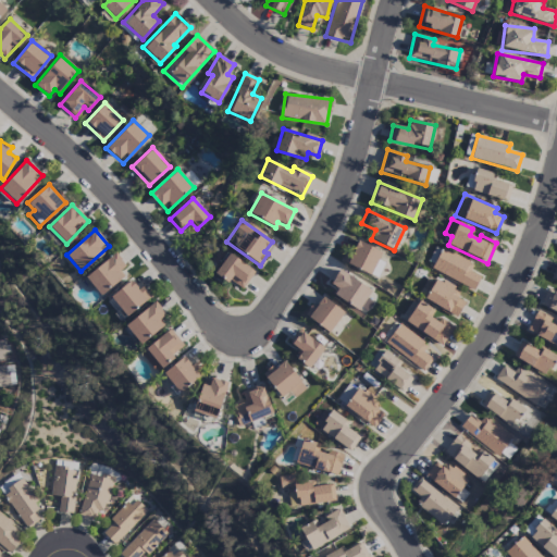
[(344,262),(373,276),(384,254),(355,239),(344,262)]
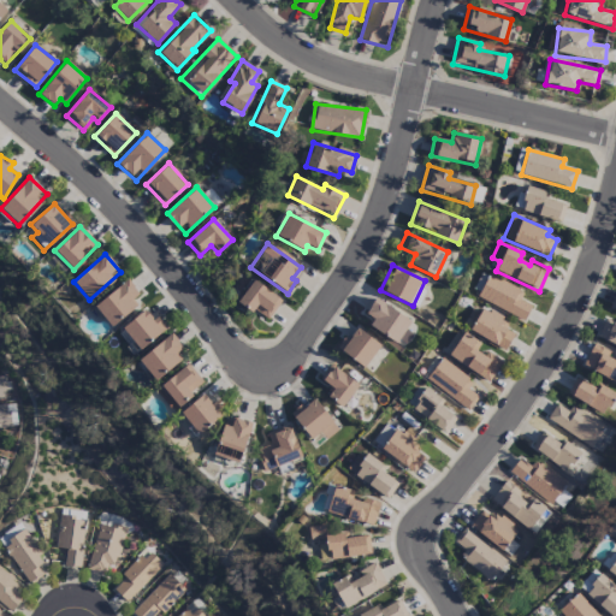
[(531,307),(517,298),(521,291),(490,274),(478,297),(522,323),(531,307)]
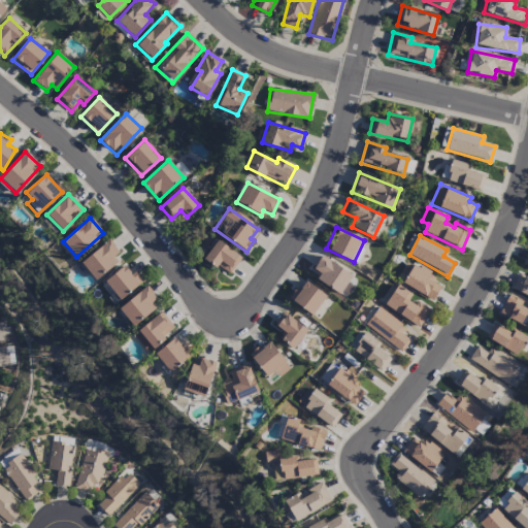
[(203,257),(228,275),(241,259),(217,239),(203,257)]
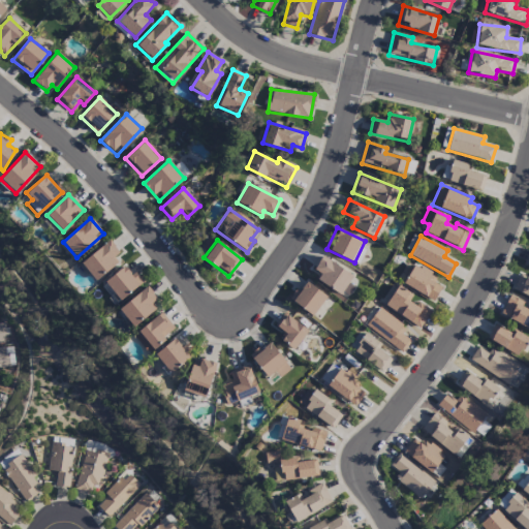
[(93,279),(122,257),(110,241),(80,262),(93,279)]
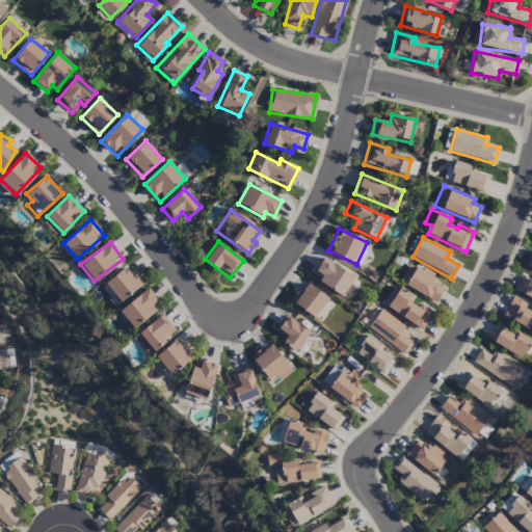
[(321,275),(317,281),(342,297),(354,277),(324,258),(315,271),(321,275)]
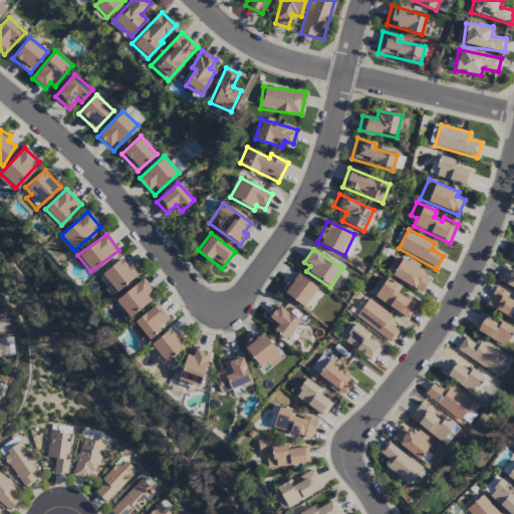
[(431,273),(400,259),(391,278),(422,292),(431,273)]
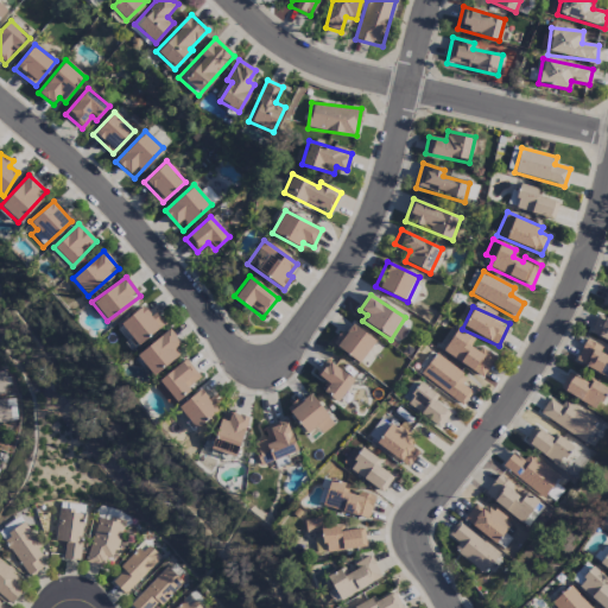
[(150,316),(144,308),(121,322),(135,344),(164,327),(156,312),(150,316)]
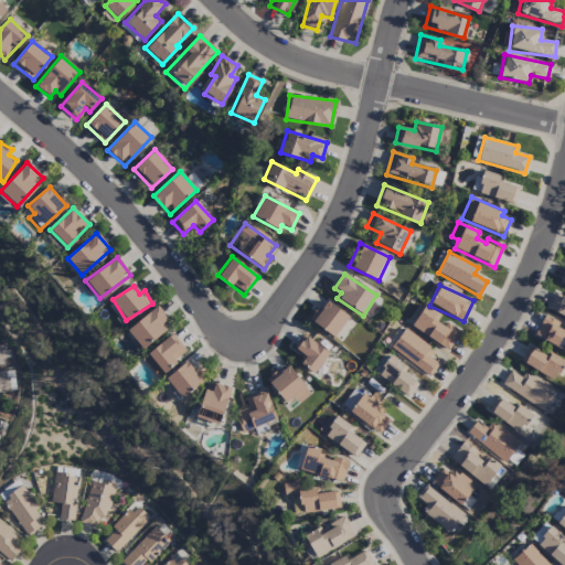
[(564,318),(564,294),(555,290),(546,311),(564,318)]
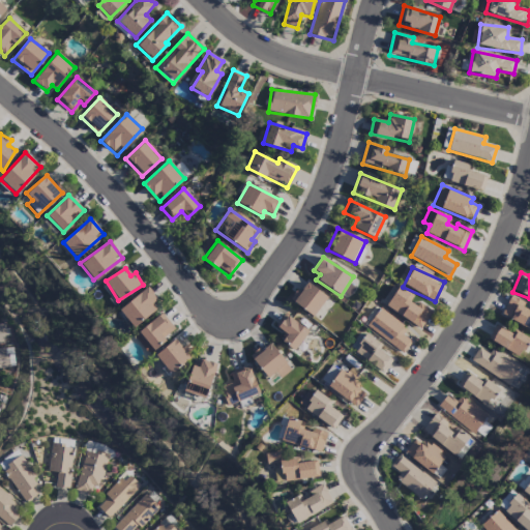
[(327,297),(304,282),(291,301),(313,317),(327,297)]
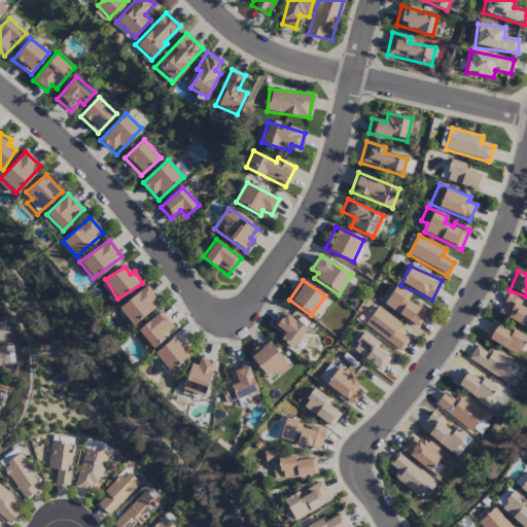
[(383,305),(418,327),(428,311),(409,299),(411,294),(395,284),(383,305)]
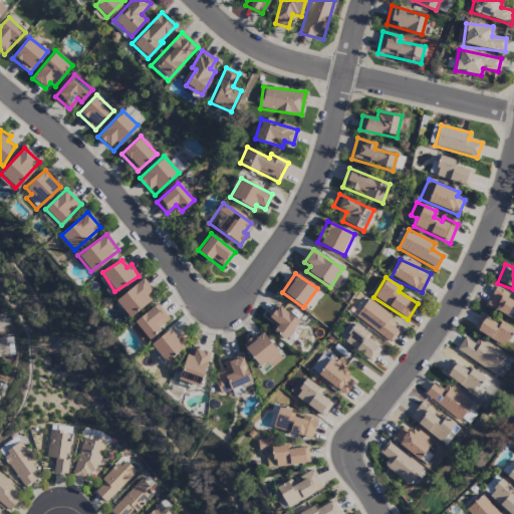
[(127,316),(156,294),(143,278),(114,300),(127,316)]
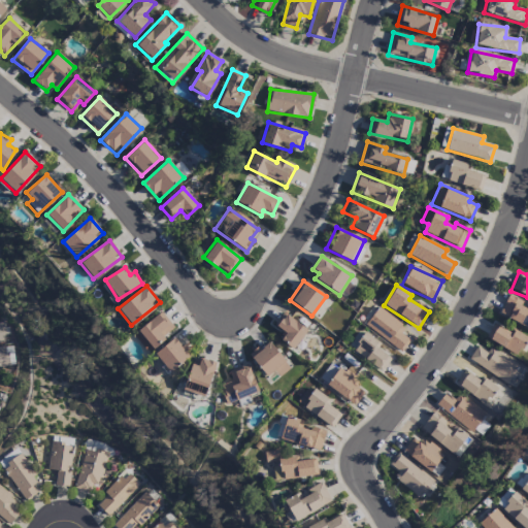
[(400,333),(405,328),(378,307),(365,325),(400,353),(409,341),(400,333)]
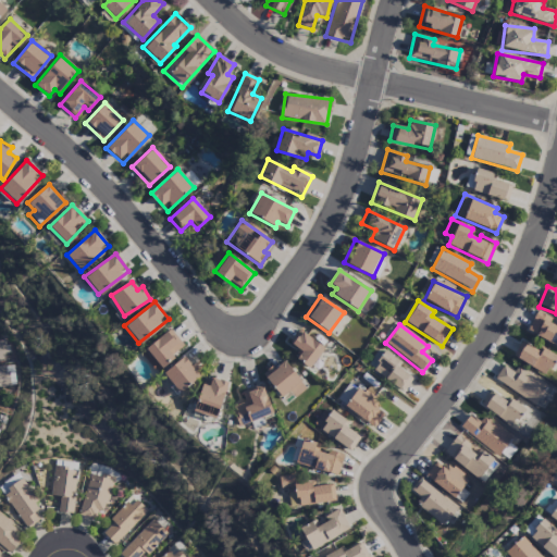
[(140,353),(155,371),(185,348),(170,329),(140,353)]
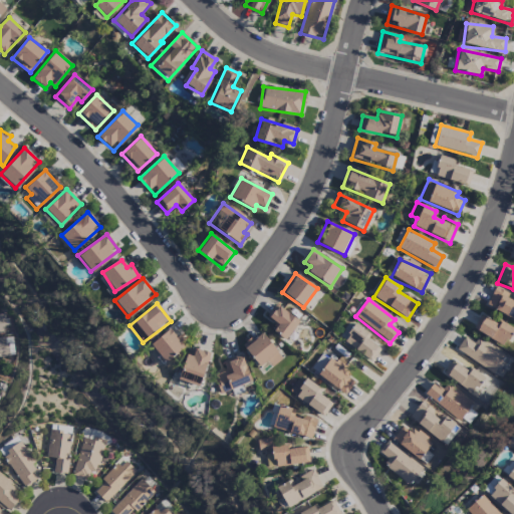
[(266,316),(275,323),(270,328),(284,340),(299,322),(276,304),(266,316)]
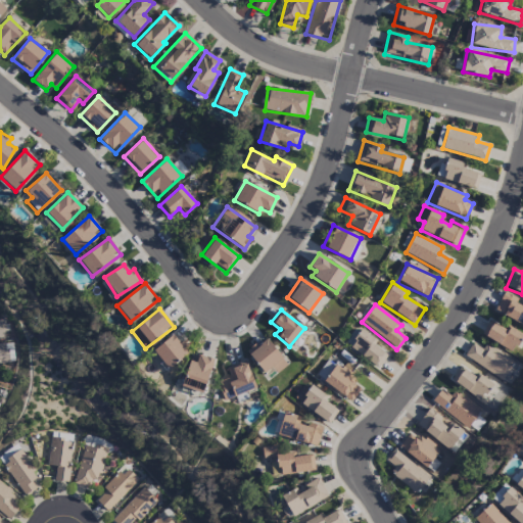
[(506,326),(505,329),(489,321),(481,336),(513,352),(522,334),(506,326)]
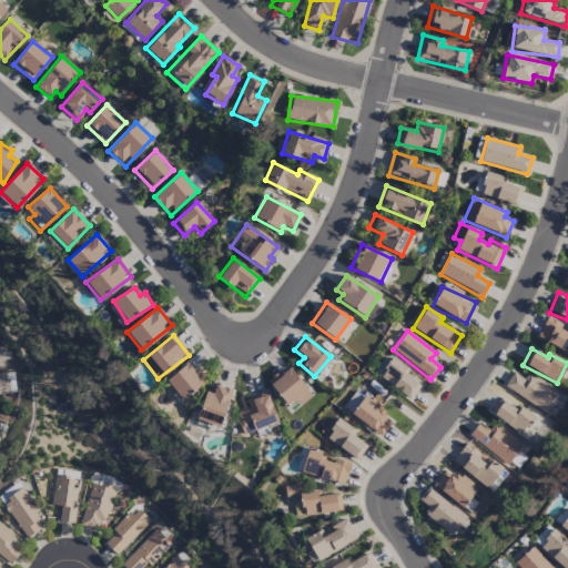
[(378,379),(411,401),(421,385),(405,375),(408,369),(392,358),(378,379)]
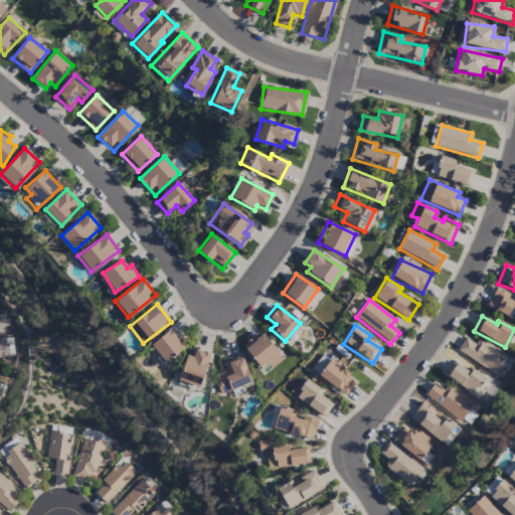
[(171,329),(151,344),(164,363),(185,347),(171,329)]
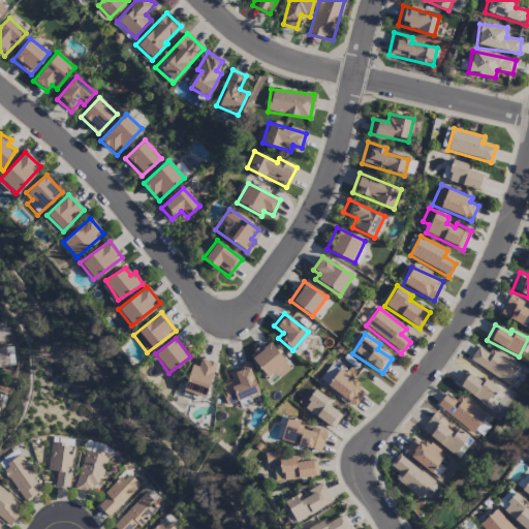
[(275,372),(280,378),(290,369),(268,341),(249,356),(267,378),(275,372)]
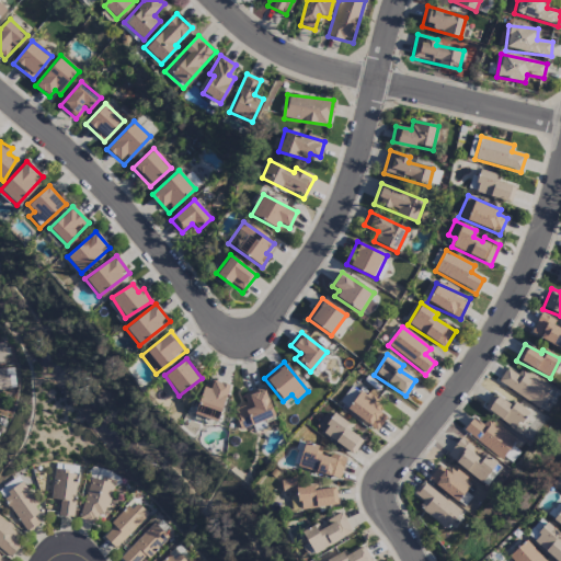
[(0,368),(0,388),(9,388),(7,368),(0,368)]
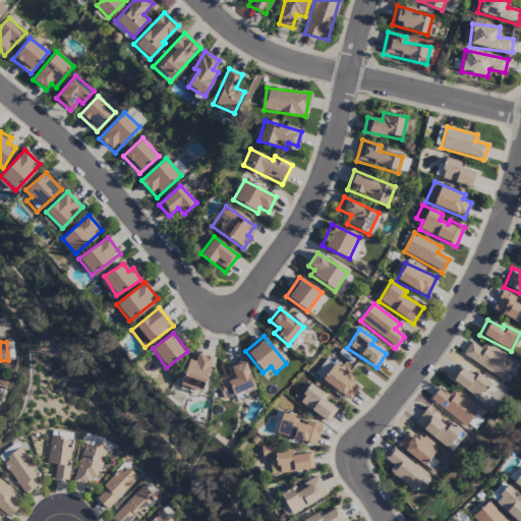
[(512,361),(483,342),(479,348),(470,342),(462,354),(499,380),(512,361)]
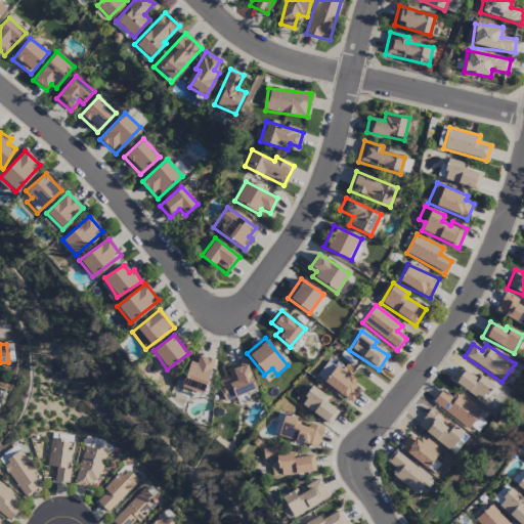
[(214,361),(199,355),(195,363),(190,361),(181,387),(202,395),(214,361)]
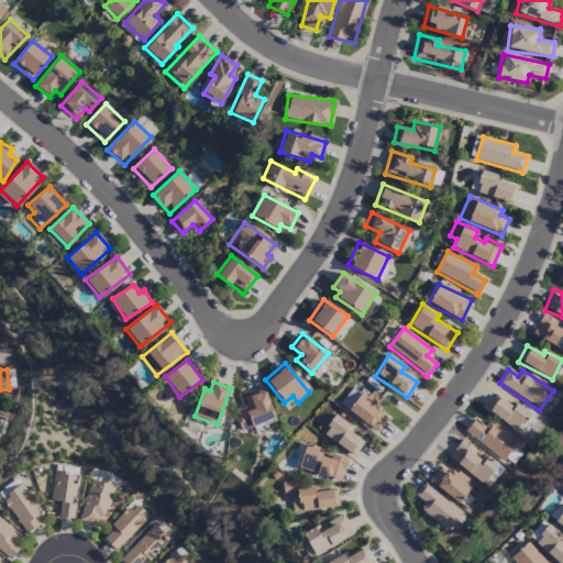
[(390,415),(352,386),(339,405),(377,432),(390,415)]
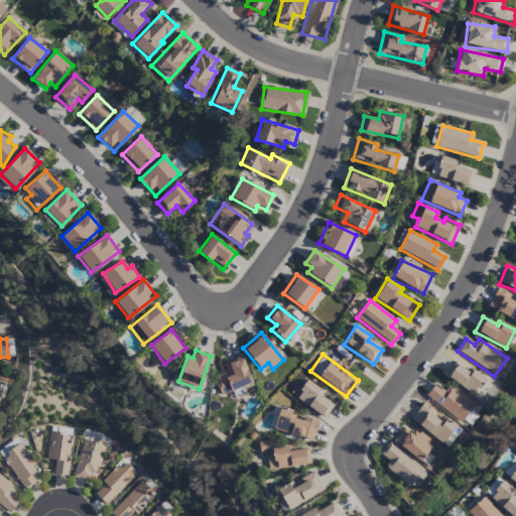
[(223,363),(226,373),(214,378),(221,396),(232,392),(234,398),(246,393),(245,389),(253,386),(242,356),(223,363)]
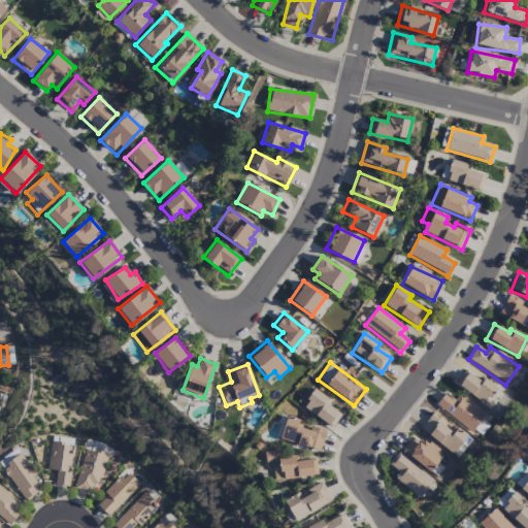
[(479,381),(465,370),(455,383),(483,405),(497,388),(482,376),(479,381)]
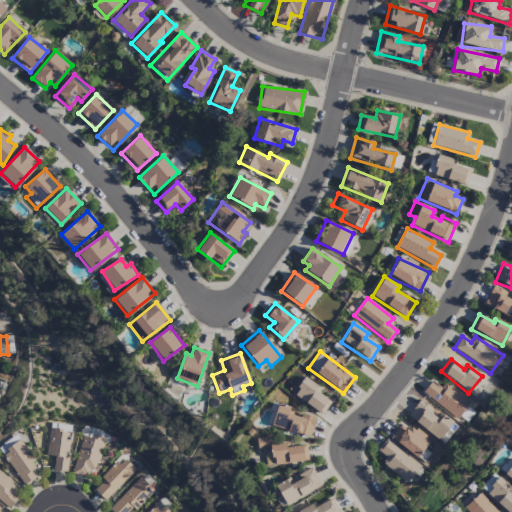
[(322,415),(330,402),(315,391),(317,387),(299,374),(287,391),(322,415)]
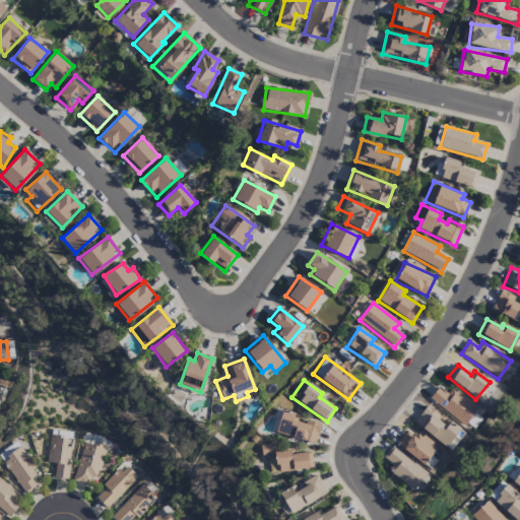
[(429,399),(464,428),(468,423),(474,428),(479,420),(473,414),(477,409),(451,388),(446,393),(439,387),(429,399)]
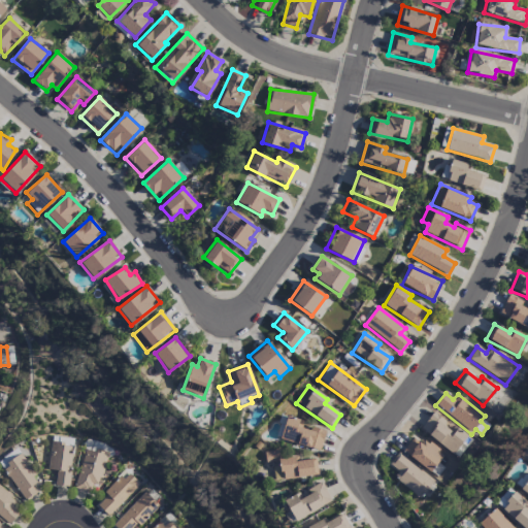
[(451,429),(432,414),(420,429),(452,454),(466,435),(454,425),(451,429)]
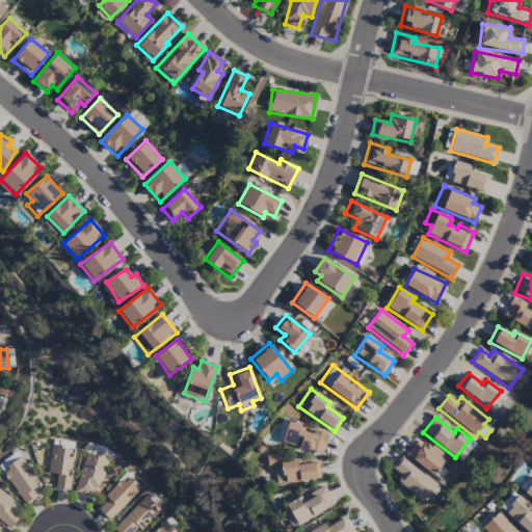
[(327,434),(304,429),(306,424),(288,420),(282,444),(323,453),(327,434)]
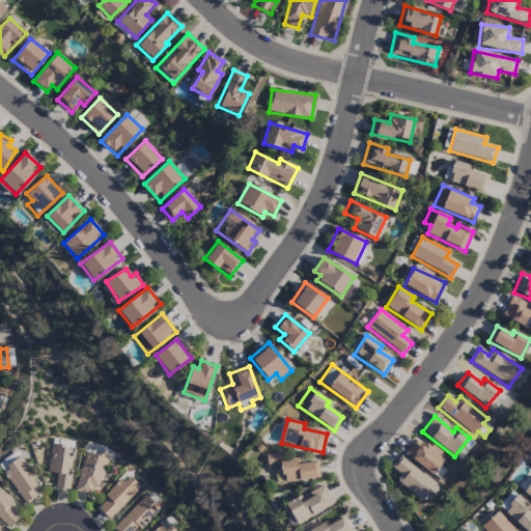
[(404,454),(438,479),(445,470),(438,465),(443,457),(418,438),(404,454)]
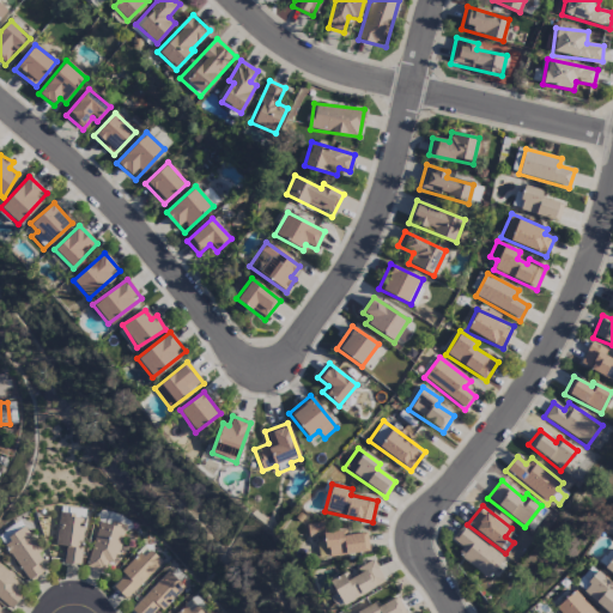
[(64,564),(80,564),(83,516),(58,515),(56,546),(65,547),(64,564)]
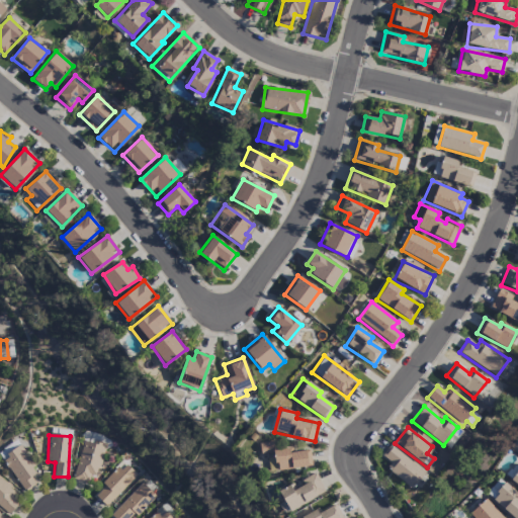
[(105,445),(83,439),(72,479),(86,483),(88,475),(96,478),(105,445)]
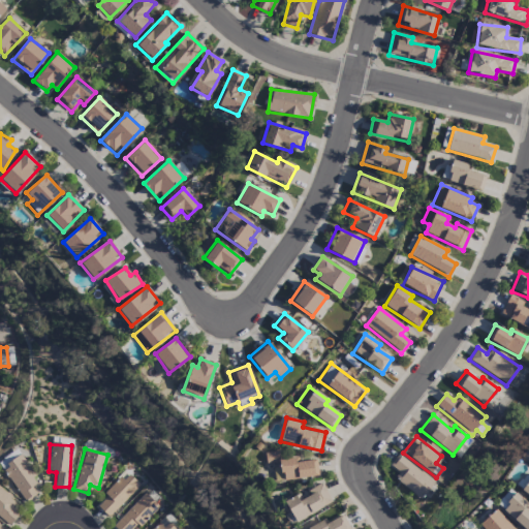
[(37,495),(32,486),(37,483),(18,449),(0,460),(0,462),(24,503),(37,495)]
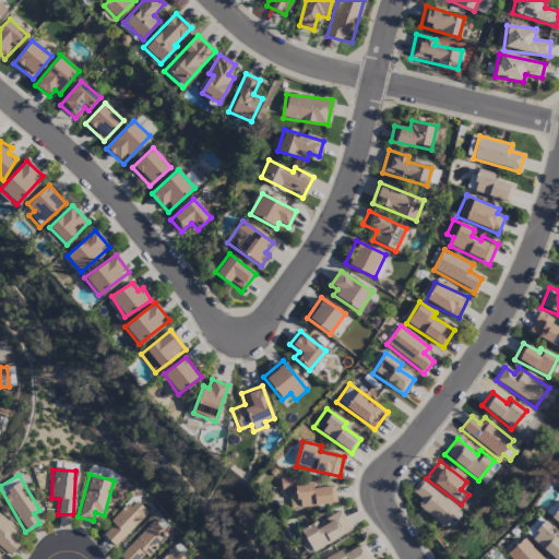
[(336,503),(333,486),(312,489),(311,484),(298,486),(296,476),(278,478),(281,490),(296,488),(298,509),(336,503)]
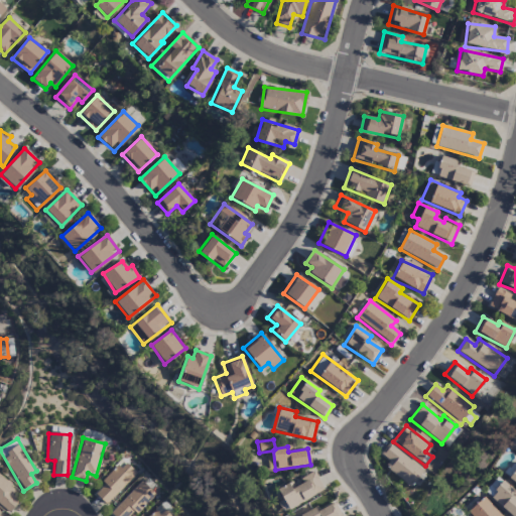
[(410,486),(423,470),(389,441),(376,458),(410,486)]
